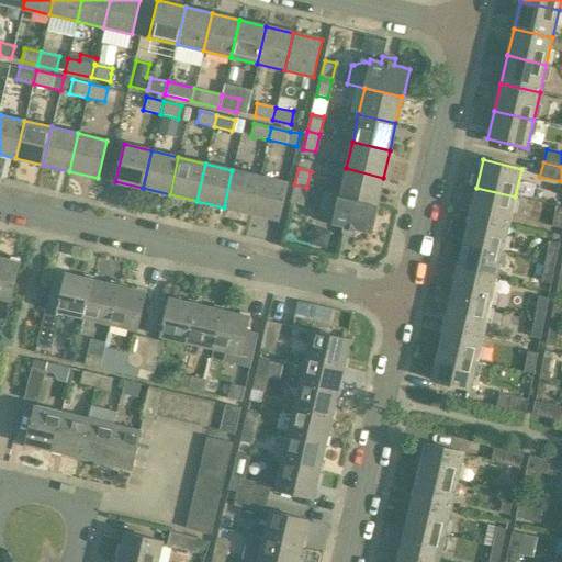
[(383,178),(346,168),(339,195),(377,204),(383,178)]
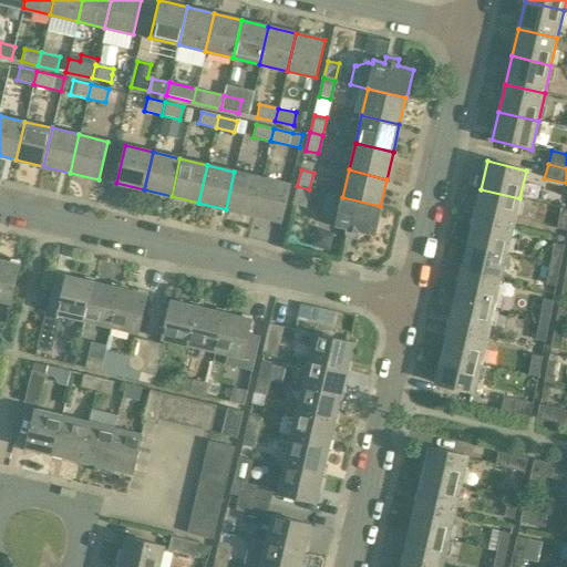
[(253,216),(261,178),(234,172),(226,209),(253,216)]
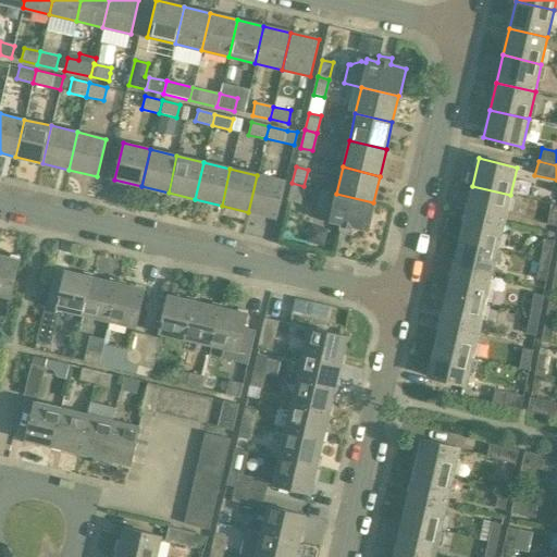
[(257,175),(248,212),(275,219),(284,182),(257,175)]
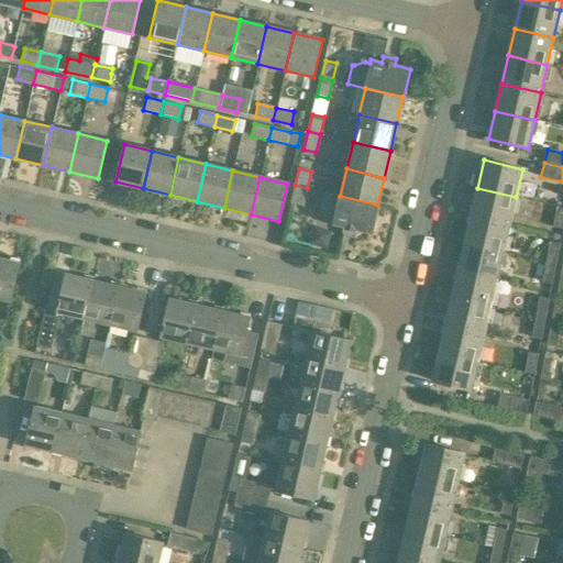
[(290,203),(302,207),(307,188),(295,185),(290,203)]
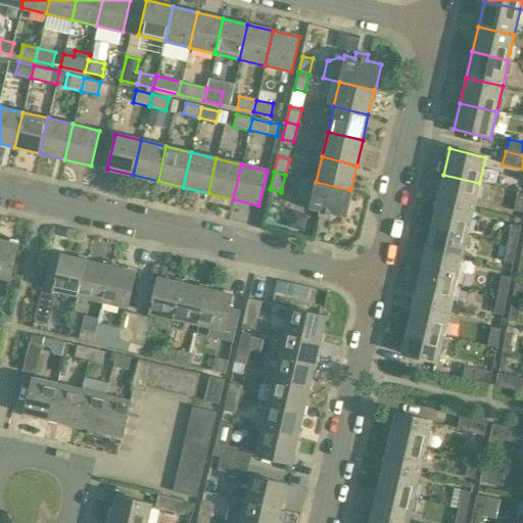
[(437,200),(473,208),(479,183),(443,175),(437,200)]
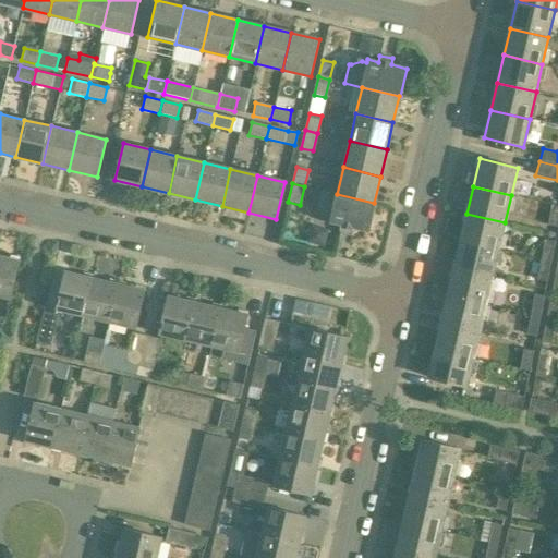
[(374,203),(337,194),(319,191),(315,209),(316,210),(317,210),(325,218),(329,219),(329,222),(340,225),(339,231),(352,234),(353,228),(368,231),(375,204),(374,204),(374,203)]
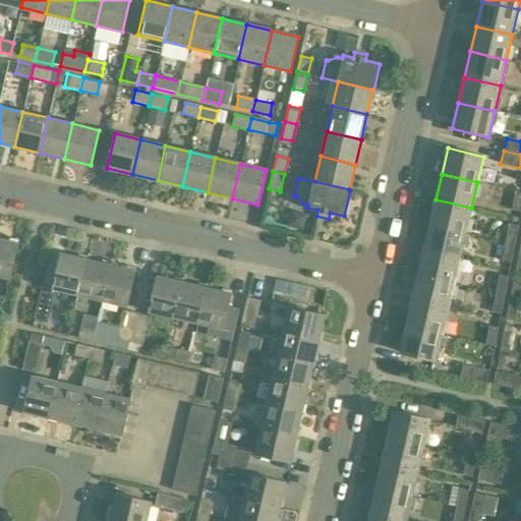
[(520,192),(515,191),(511,211),(520,212),(520,205),(520,192)]
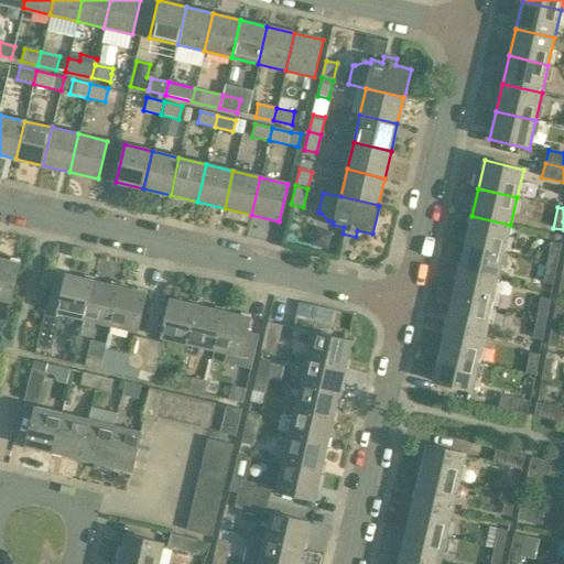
[(466,243),(503,252),(510,225),(472,216),(466,243)]
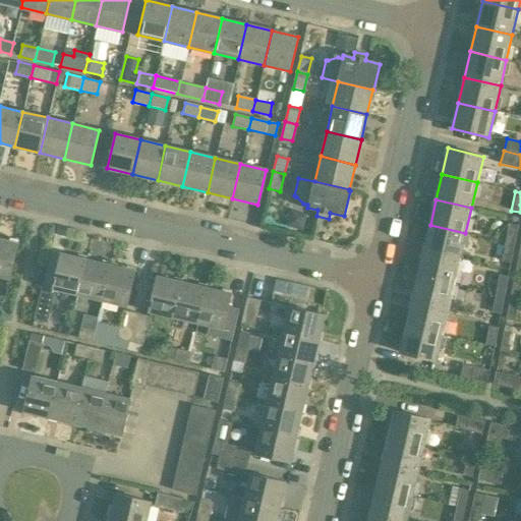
[(286,222),(301,227),(306,212),(291,207),(286,222)]
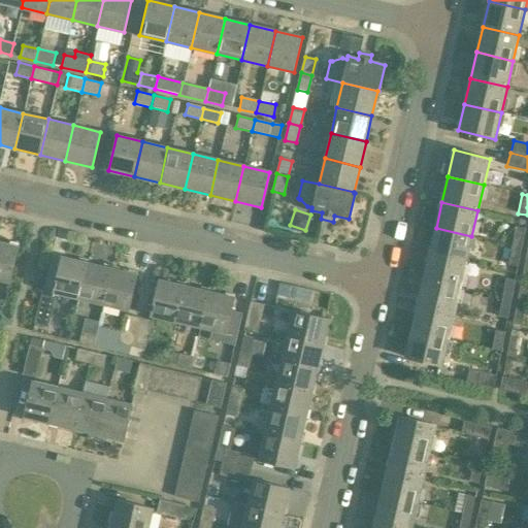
[(524,229),(515,227),(512,245),(521,248),(524,229)]
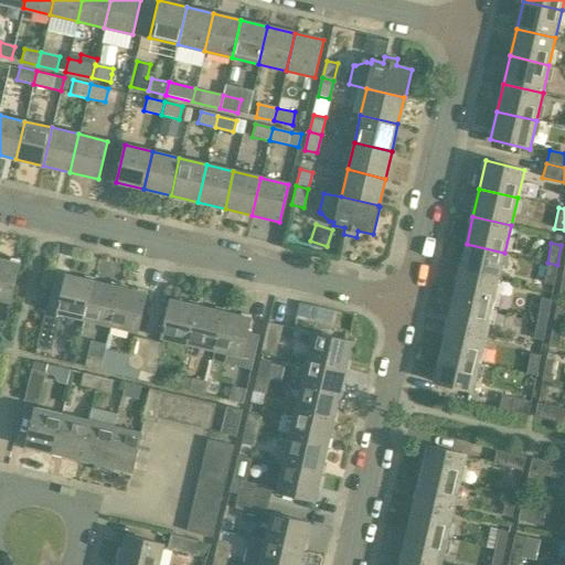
[(460,272),(498,280),(504,253),(467,244),(460,272)]
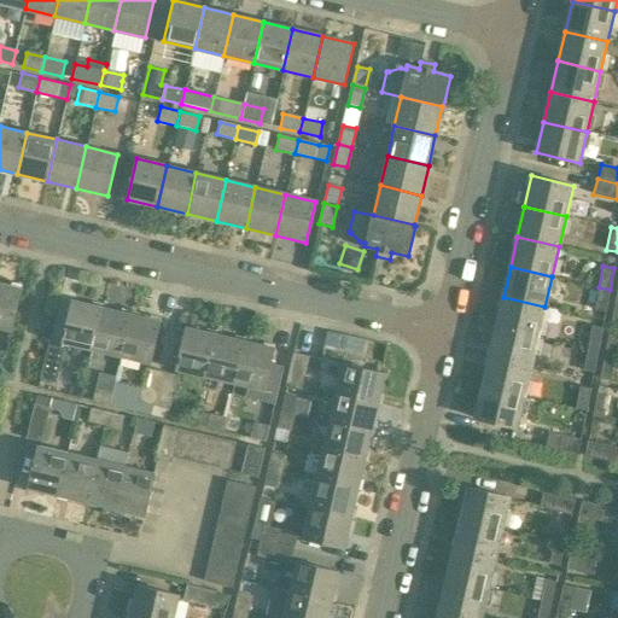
[(0,283),(0,327),(11,331),(21,289),(0,283)]
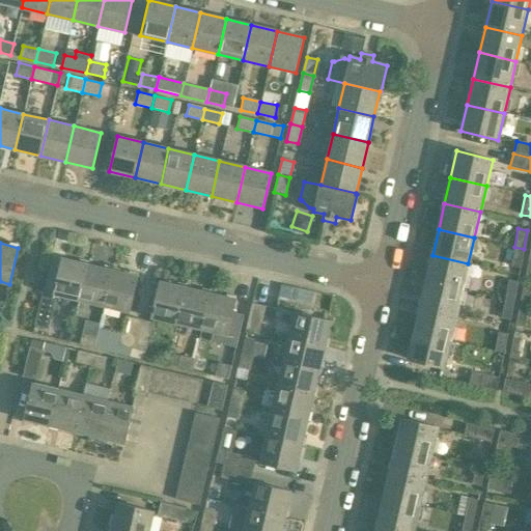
[(510,267),(520,268),(524,249),(514,247),(510,267)]
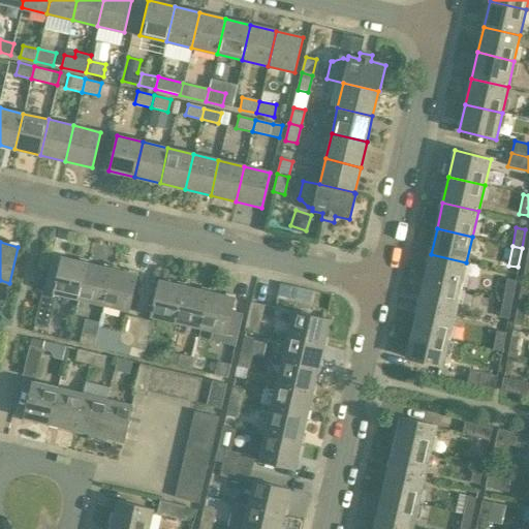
[(425,280),(461,288),(466,262),(431,254),(425,280)]
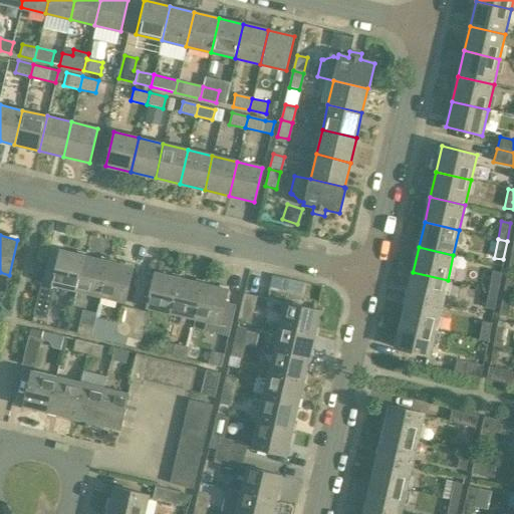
[(75,291),(84,255),(59,250),(51,285),(75,291)]
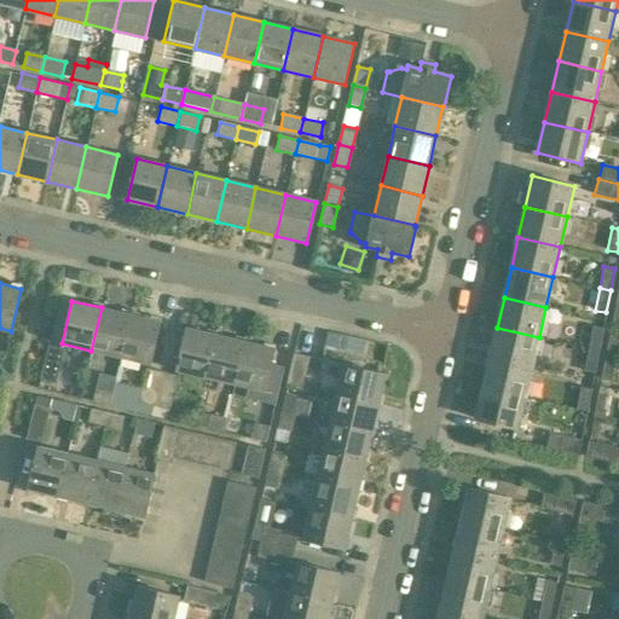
[(102,307),(91,351),(120,357),(129,314),(102,307)]
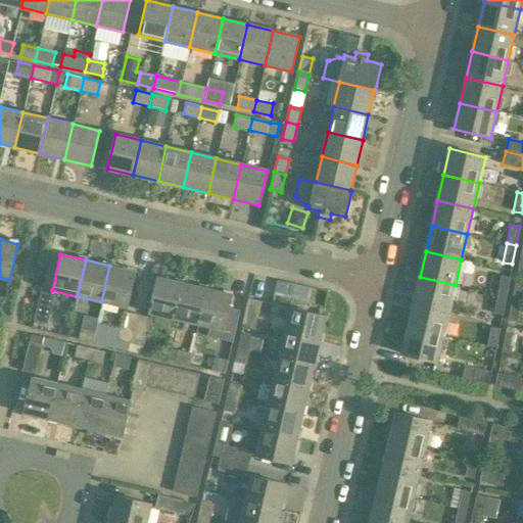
[(109,266),(101,301),(127,307),(135,272),(109,266)]
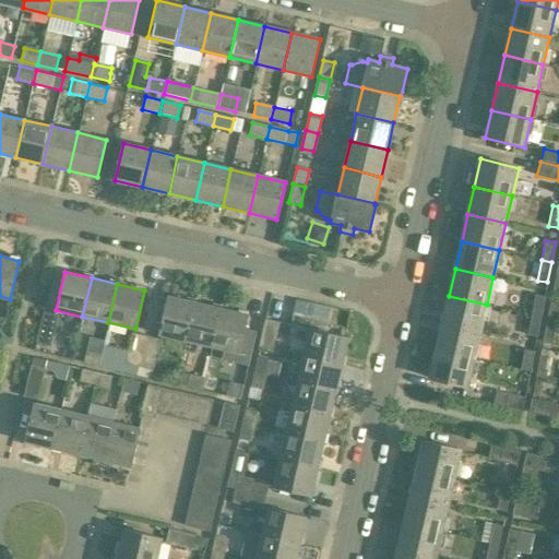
[(186,341),(194,301),(168,295),(159,334),(186,341)]
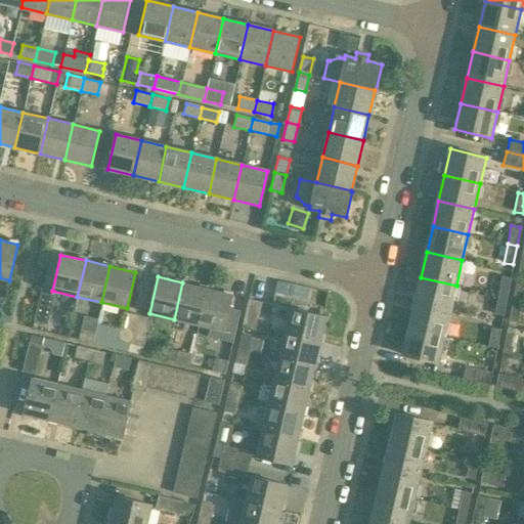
[(511,278),(501,276),(497,295),(507,297),(511,278)]
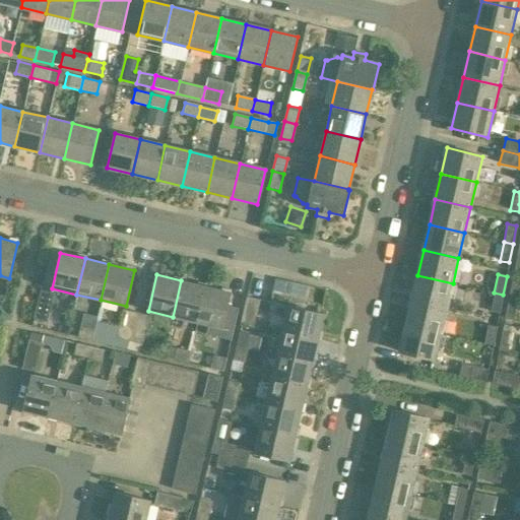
[(411,300),(447,309),(453,283),(417,275),(411,300)]
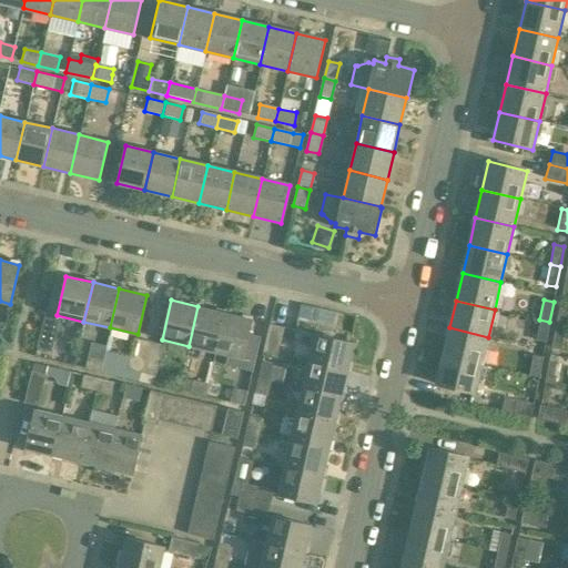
[(333,324),(336,308),(301,303),(298,318),(333,324)]
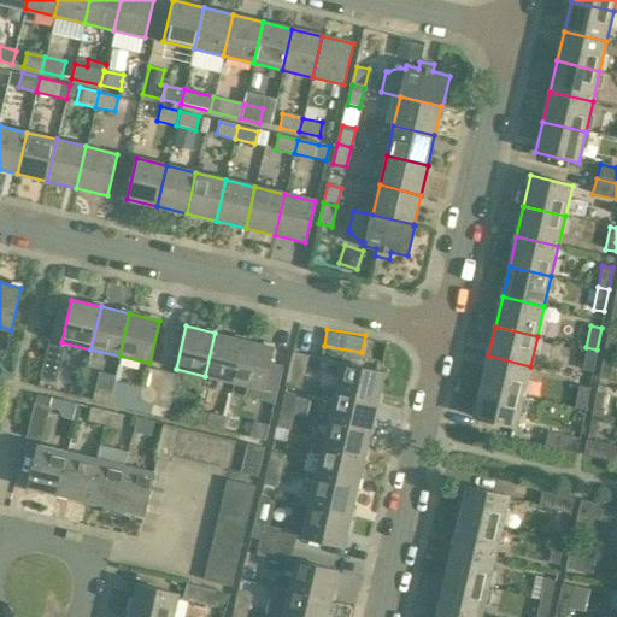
[(215,333),(205,376),(234,382),(244,340),(215,333)]
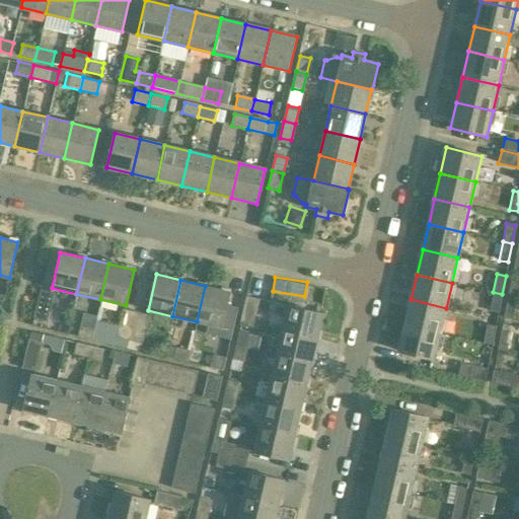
[(518,284),(518,282),(511,280),(508,299),(516,301),(518,284)]
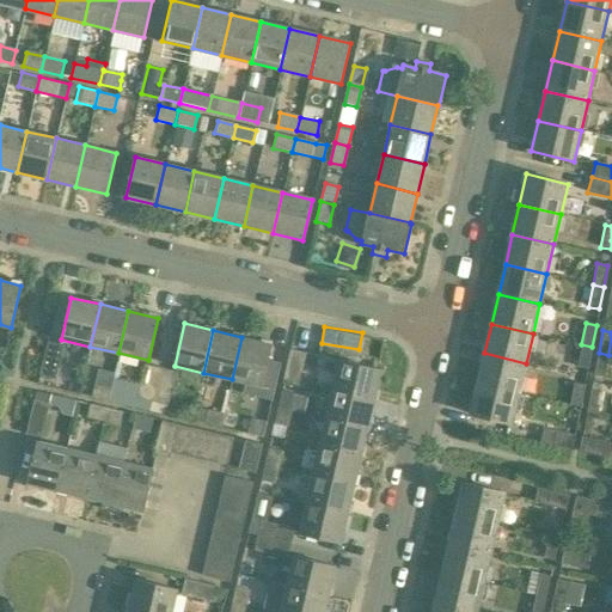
[(270,344),(242,337),(232,379),(246,383),(244,393),(273,399),(275,390),(277,379),(279,371),(281,361),(268,357),(270,344)]
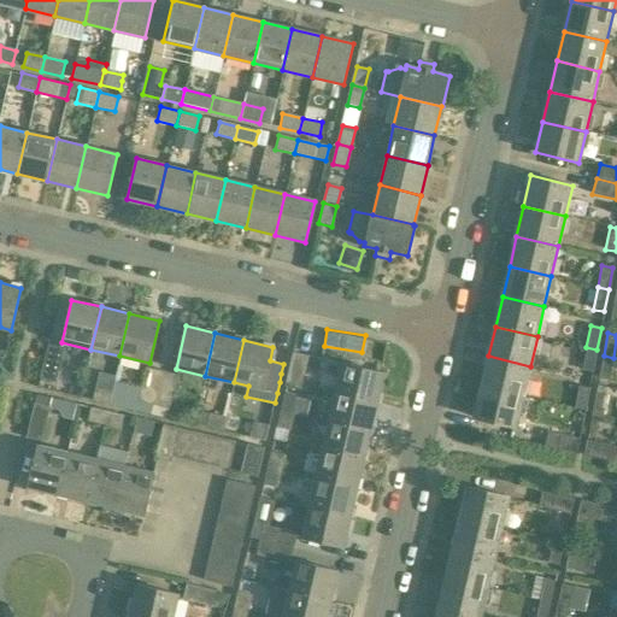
[(47,344),(39,377),(56,381),(64,347),(47,344)]
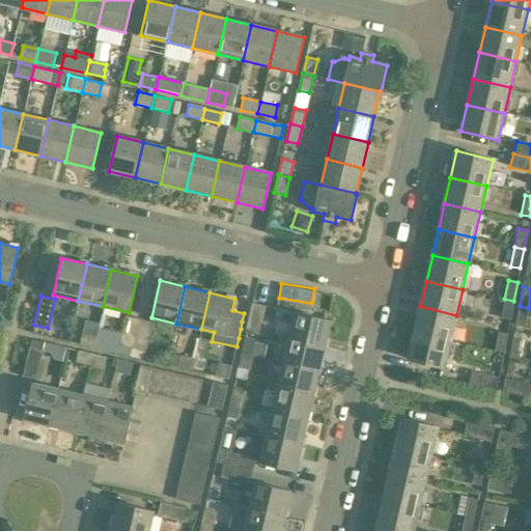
[(501,318),(510,320),(513,301),(504,299),(501,318)]
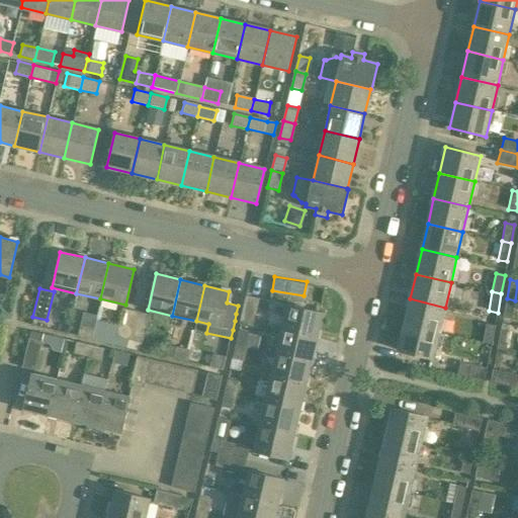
[(252,328),(258,298),(246,295),(239,325),(252,328)]
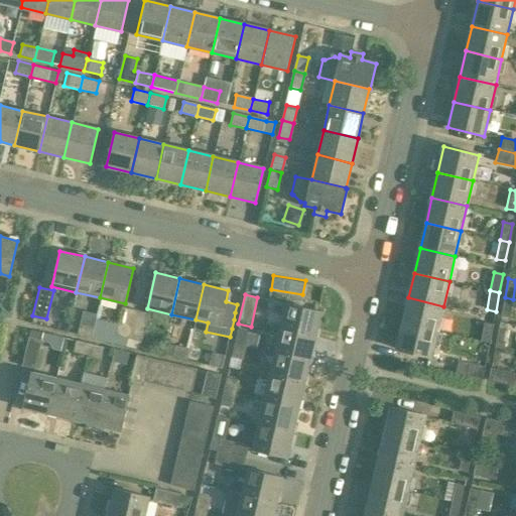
[(402,323),(437,331),(443,306),(408,297),(402,323)]
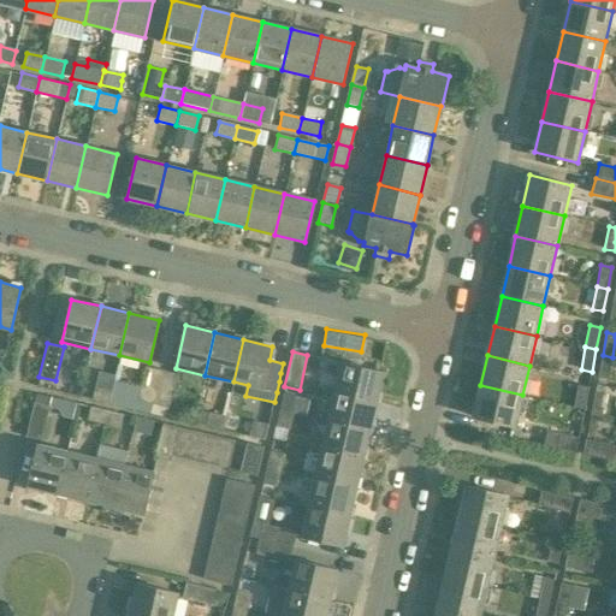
[(598,378),(608,379),(612,357),(603,355),(598,378)]
